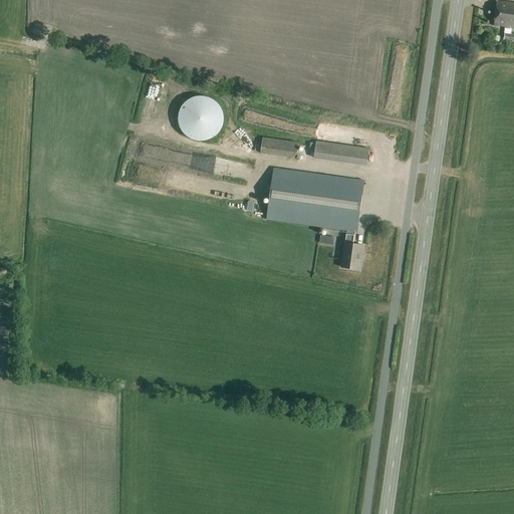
[(513,28),(513,3),(498,1),(495,25),(505,26),(504,33),(505,33),(504,40),(512,41),(511,44),(513,44),(513,34),(512,34),(512,29),(513,28)]
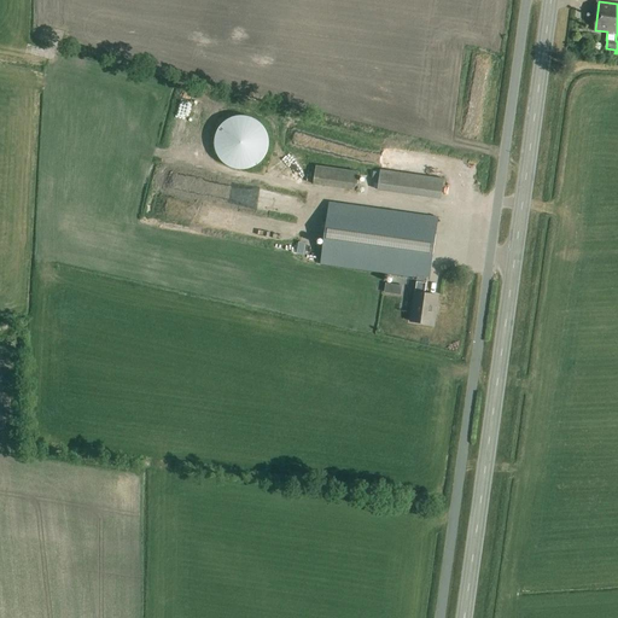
[(246,116),(242,116),(237,116),(232,117),(228,120),(225,122),(221,126),(219,129),(216,134),(215,138),(215,143),(215,147),(216,152),(219,156),(221,161),(225,163),(228,167),(232,168),(237,169),(242,170),(246,169),(251,168),(255,167),(258,163),(262,161),(264,156),(267,152),(268,147),(268,143),(268,138),(267,134),(264,129),(262,126),(258,122),(255,120),(251,117),(246,116)]
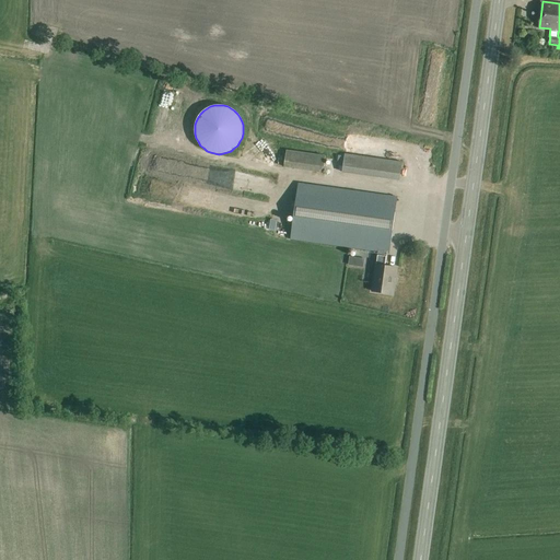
[(294,151),(294,168),(334,170),(335,152),(294,151)]
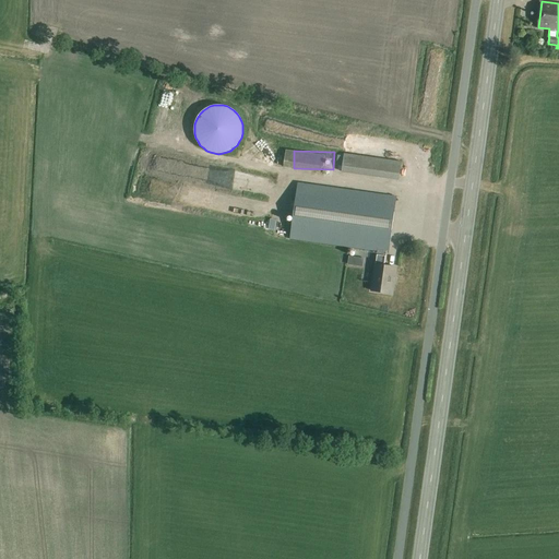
[(400,180),(402,162),(344,154),(342,173),(400,180)]
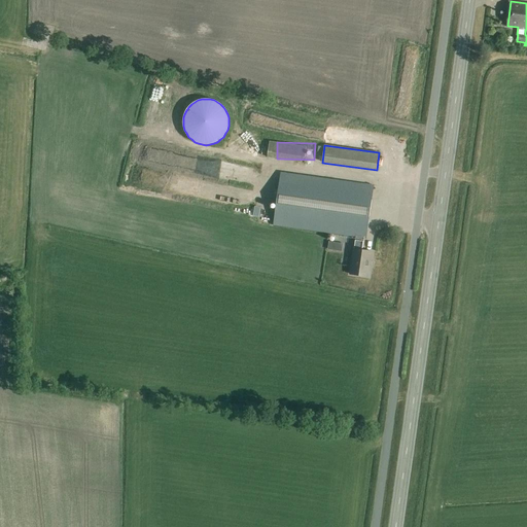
[(362,250),(363,241),(364,238),(365,239),(373,185),(280,173),(273,225),(356,237),(355,249),(353,249),(350,275),(370,277),(373,252),(362,250)]
